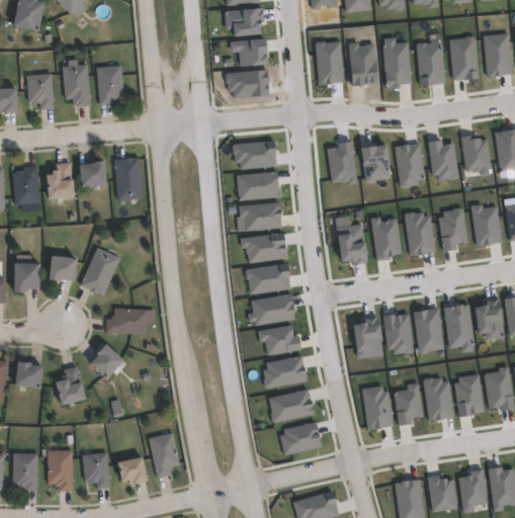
[(44,3),(37,32),(12,26),(17,0),(36,0),(36,2),(44,3)]
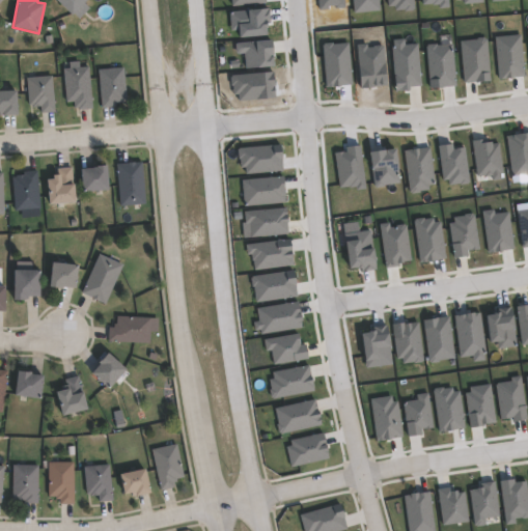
[(87,0),(72,17),(55,0),(87,0)]
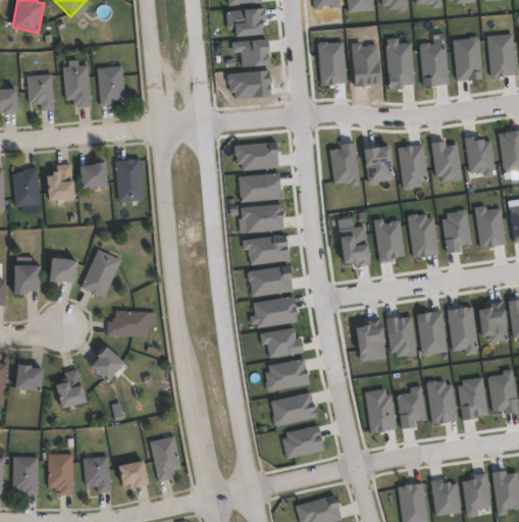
[(89,66),(92,107),(79,109),(79,107),(75,107),(74,101),(66,101),(64,68),(89,66)]
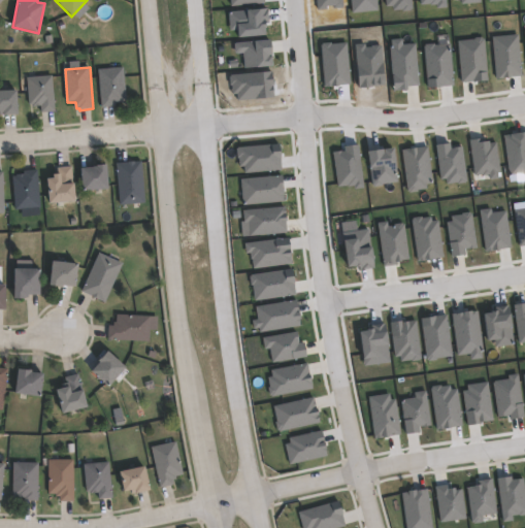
[(117,106),(103,107),(99,70),(125,67),(128,101),(124,101),(124,103),(117,103),(117,106)]
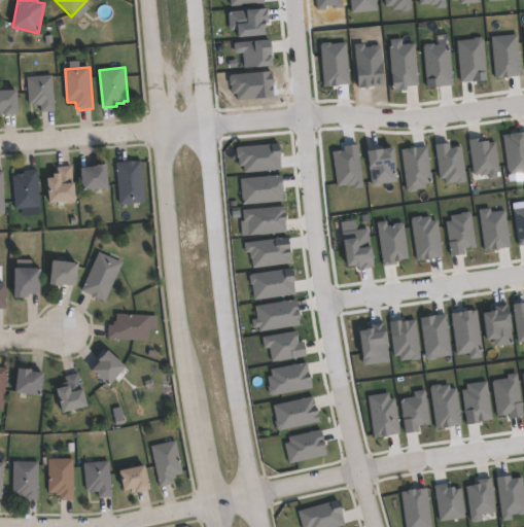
[(54,76),(56,112),(43,113),(42,106),(35,107),(35,105),(31,105),(28,78),(54,76)]
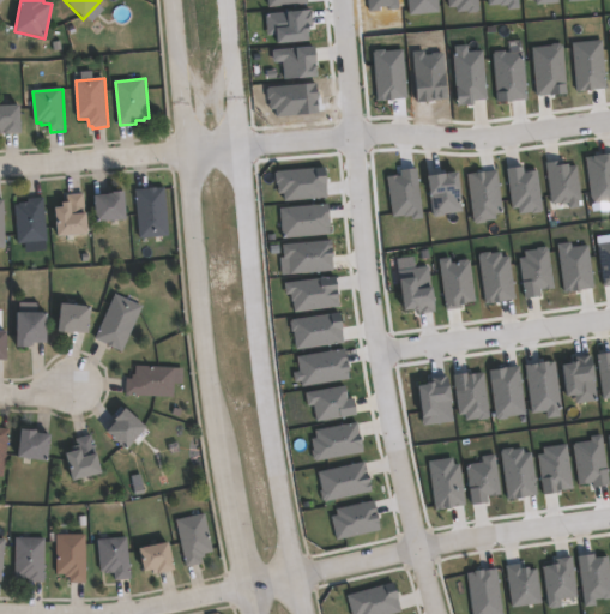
[(0,106),(18,106),(19,134),(2,136),(2,134),(0,134),(0,106)]
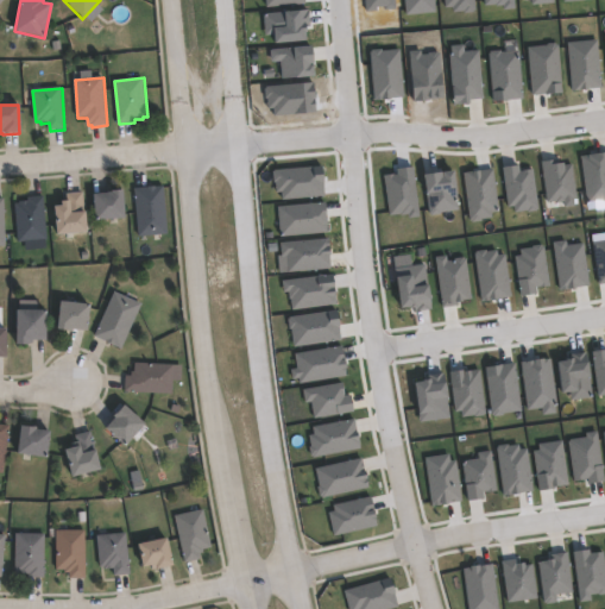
[(156,184),(156,186),(165,184),(169,233),(140,236),(136,187),(149,186),(149,184),(156,184)]
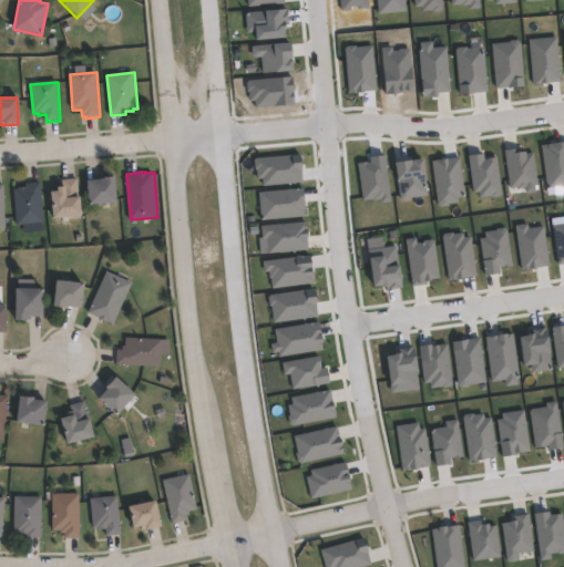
[(114,174),(115,200),(90,203),(90,193),(86,193),(86,178),(99,177),(99,176),(103,176),(103,175),(114,174)]
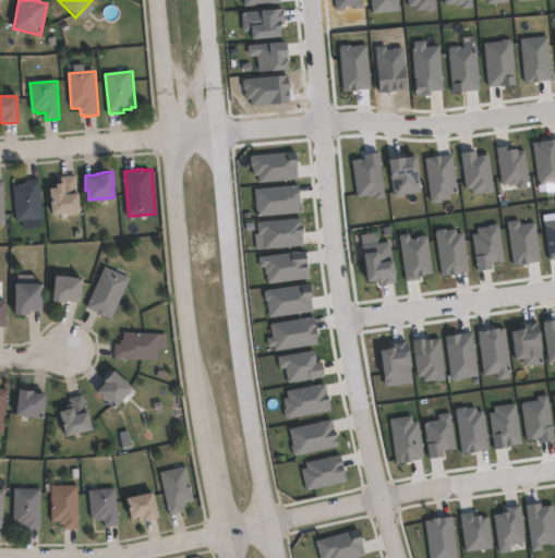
[(80,210),(51,213),(49,186),(56,185),(56,182),(62,181),(62,176),(77,174),(79,192),(77,192),(80,210)]
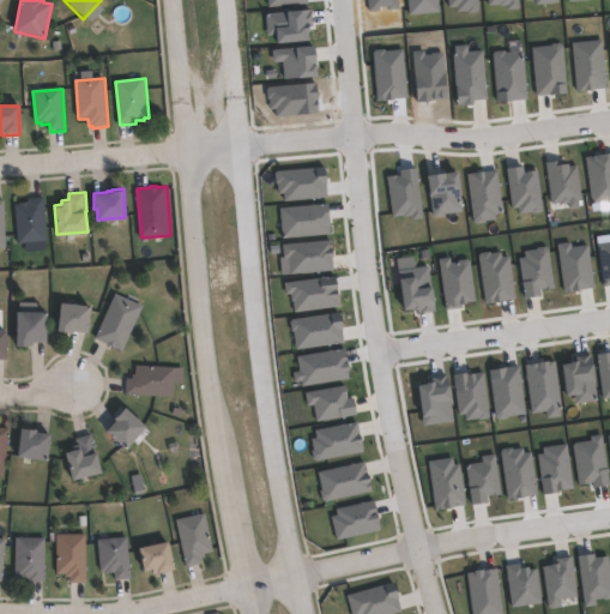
[(48,241),(19,242),(17,204),(20,204),(20,202),(29,202),(29,197),(46,196),(48,241)]
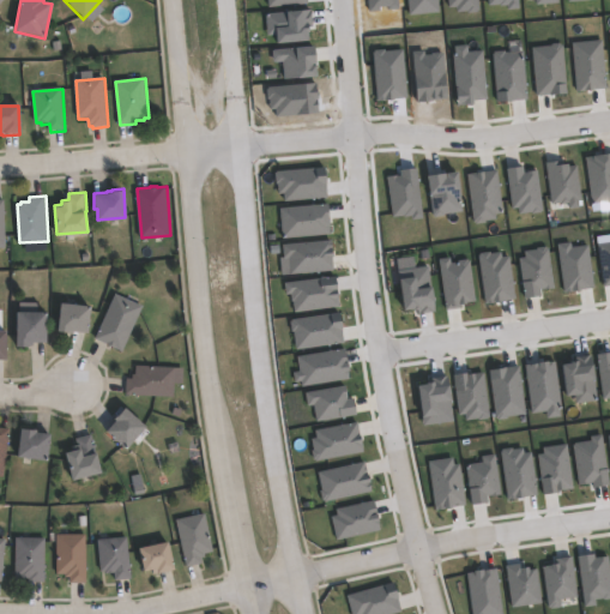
[(144,306),(124,350),(96,337),(116,293),(144,306)]
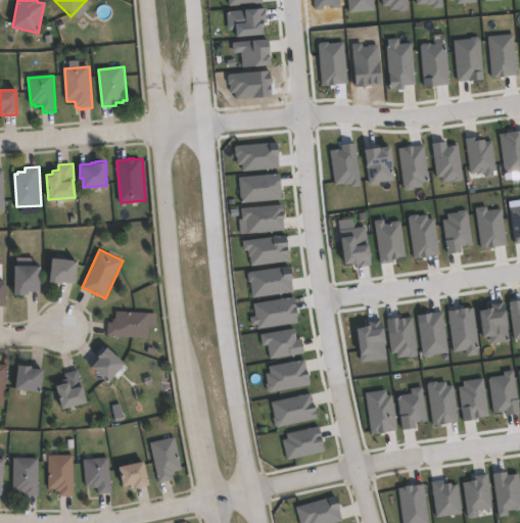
[(77,259),(75,282),(63,281),(63,283),(57,283),(57,282),(48,281),(51,256),(77,259)]
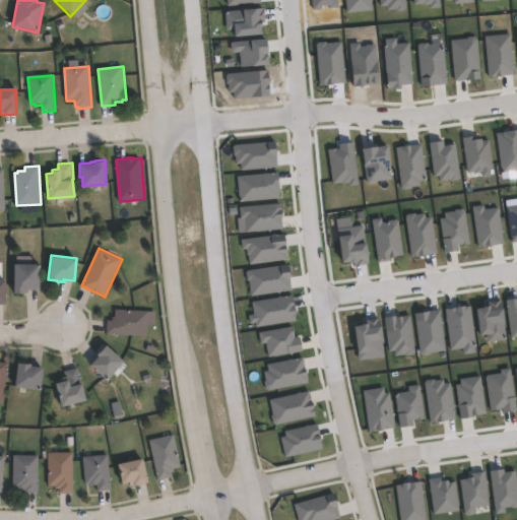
[(33,256),(33,263),(39,263),(39,288),(26,288),(26,293),(13,293),(13,263),(17,263),(17,256),(33,256)]
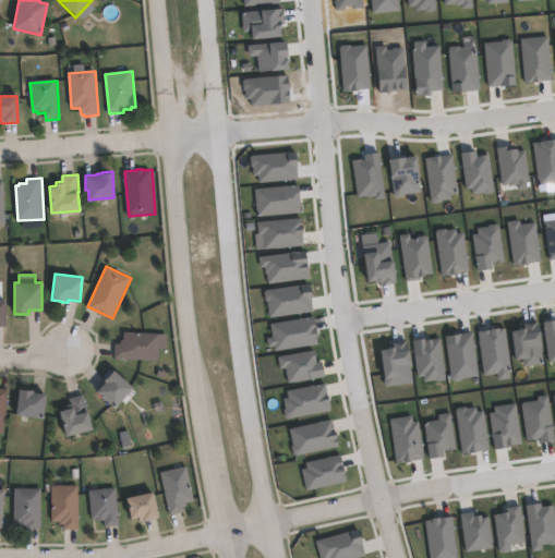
[(9,302),(0,301),(0,326),(9,327),(9,302)]
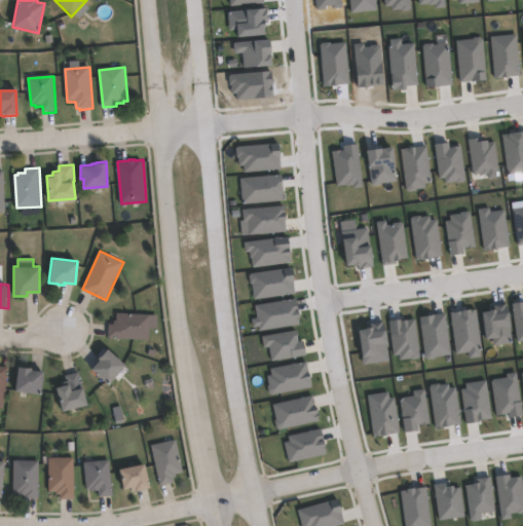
[(151,314),(150,339),(109,337),(110,324),(114,324),(115,320),(117,320),(117,312),(151,314)]
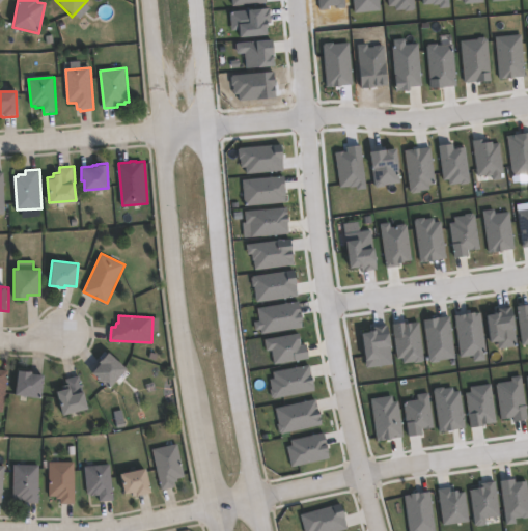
[(108,352),(126,368),(108,388),(91,372),(100,362),(98,361),(101,358),(102,359),(108,352)]
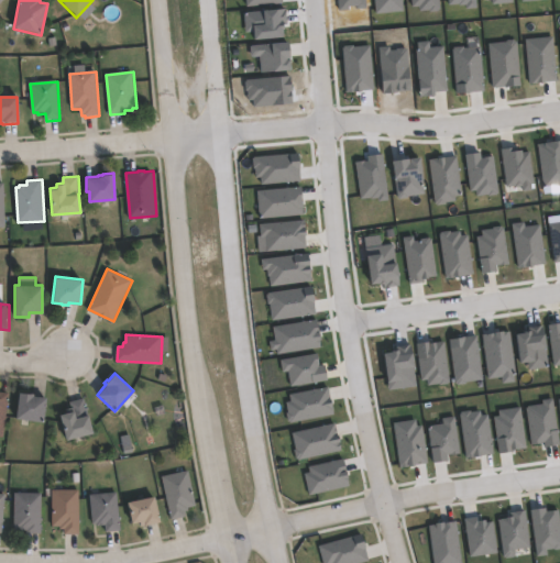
[(0,390),(10,393),(4,437),(0,435),(0,390)]
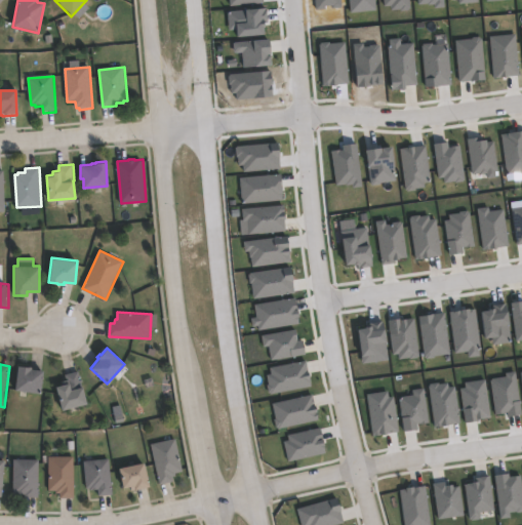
[(16,365),(27,366),(31,366),(31,368),(42,370),(40,393),(13,390),(16,365)]
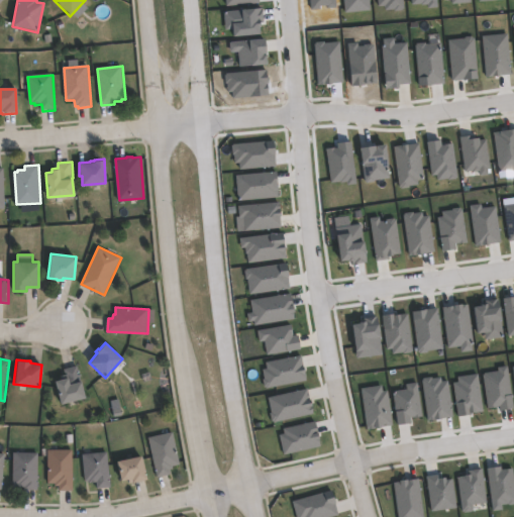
[(86,397),(60,404),(55,381),(67,378),(65,369),(78,366),(86,397)]
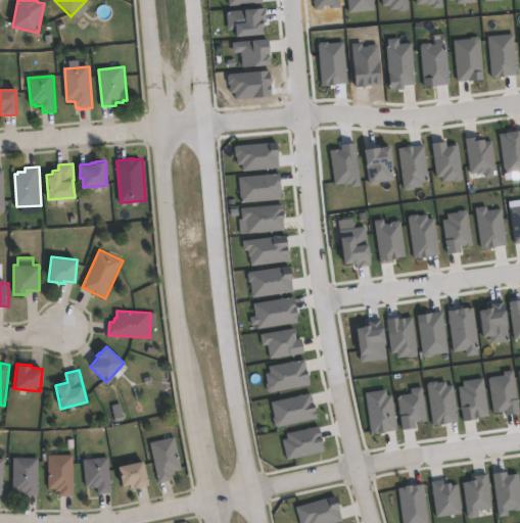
[(174,479),(160,482),(151,442),(176,436),(183,470),(176,471),(177,474),(173,475),(174,479)]
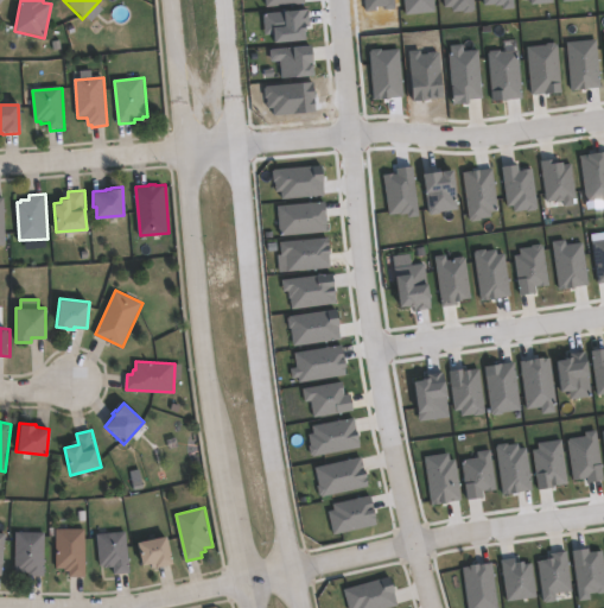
[(87,529),(87,577),(70,577),(70,570),(67,570),(67,568),(57,568),(57,529),(87,529)]
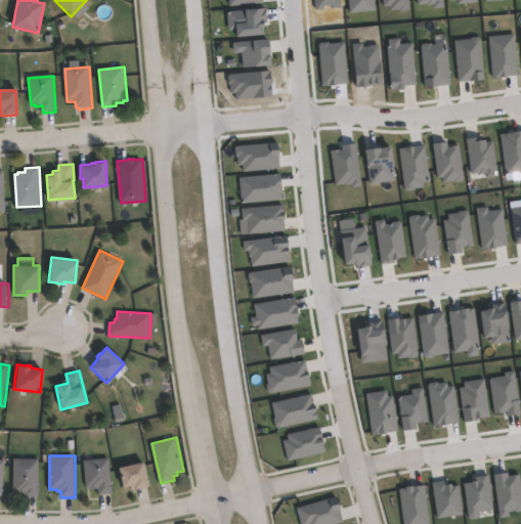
[(110,457),(113,494),(99,495),(98,488),(91,489),(91,487),(87,487),(84,460),(110,457)]
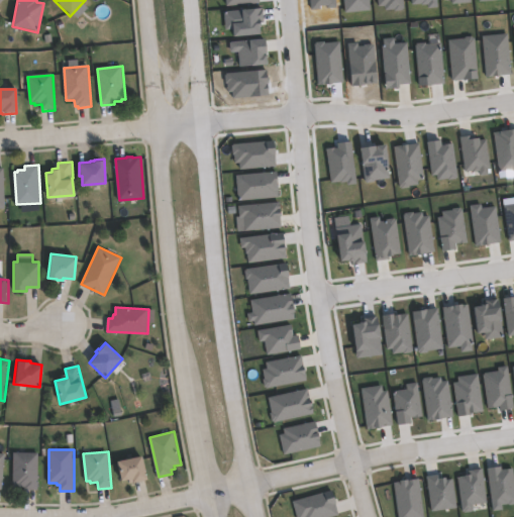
[(39,452),(39,490),(25,490),(25,487),(18,487),(18,486),(14,486),(14,452),(39,452)]
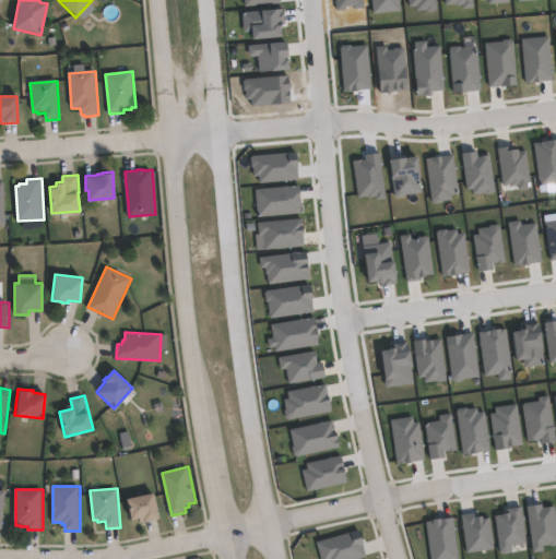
[(158,518),(139,522),(138,519),(130,520),(126,498),(153,492),(158,518)]
